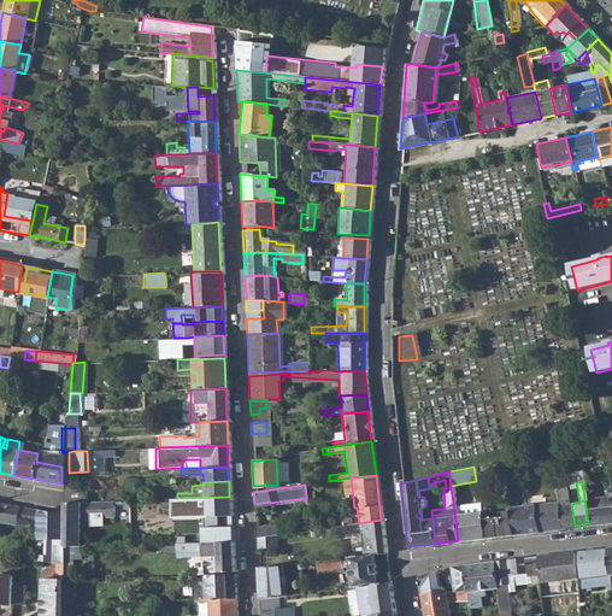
[(560,527),(575,526),(571,504),(568,504),(564,488),(553,490),(555,502),(560,527)]
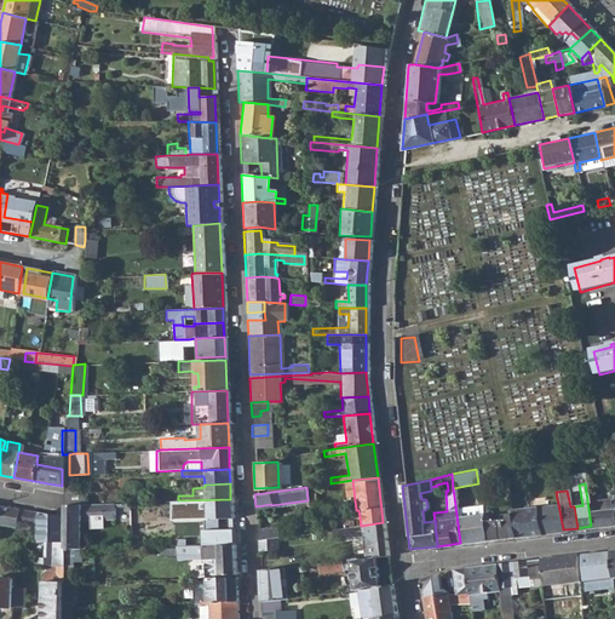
[(233,545),(230,499),(178,500),(170,500),(170,510),(180,509),(180,506),(184,506),(184,509),(188,509),(187,506),(200,506),(200,521),(206,521),(207,538),(185,539),(185,546),(233,545)]
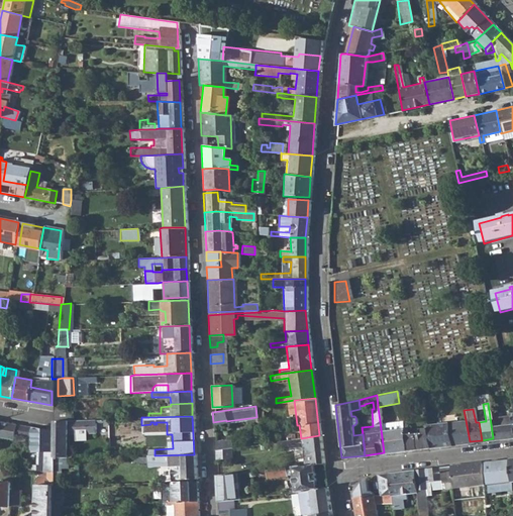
[(493,438),(512,436),(512,430),(512,422),(496,424),(495,417),(490,417),(493,438)]
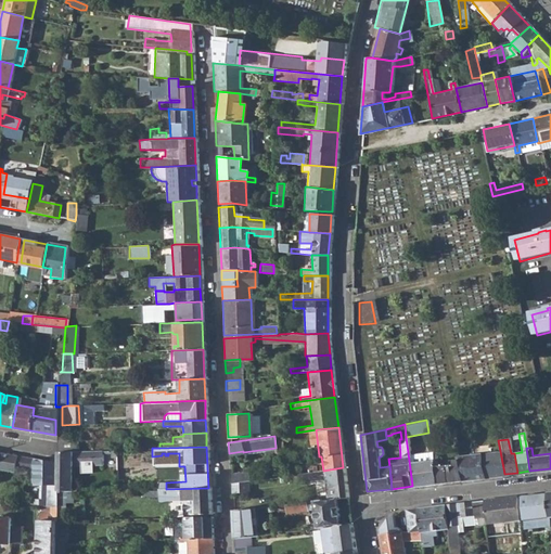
[(67,451),(54,452),(54,462),(53,491),(69,491),(69,465),(100,464),(100,450),(67,451)]
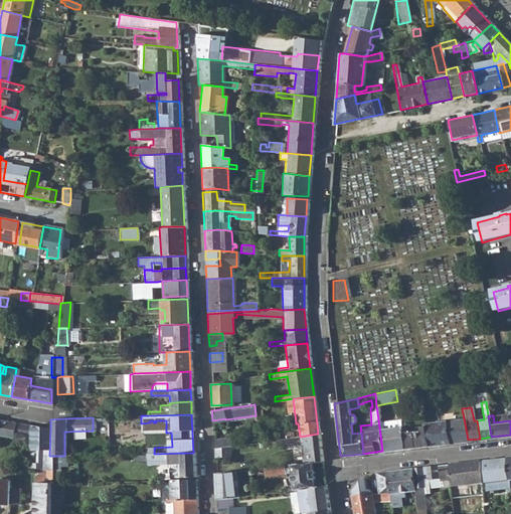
[(382,451),(404,448),(402,433),(399,418),(395,418),(397,430),(390,431),(389,422),(384,422),(383,419),(378,419),(382,451)]
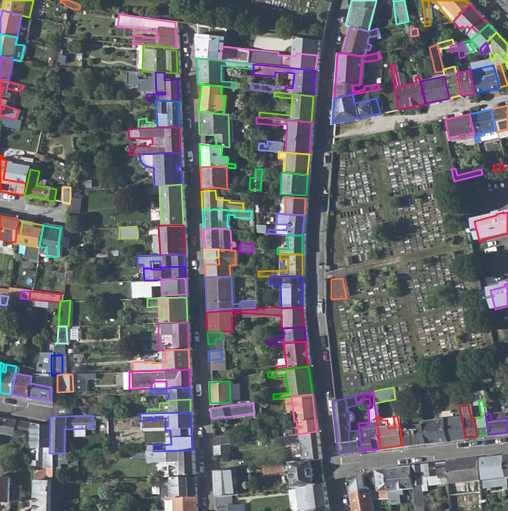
[(424,442),(465,437),(461,416),(421,421),(422,424),(424,442)]
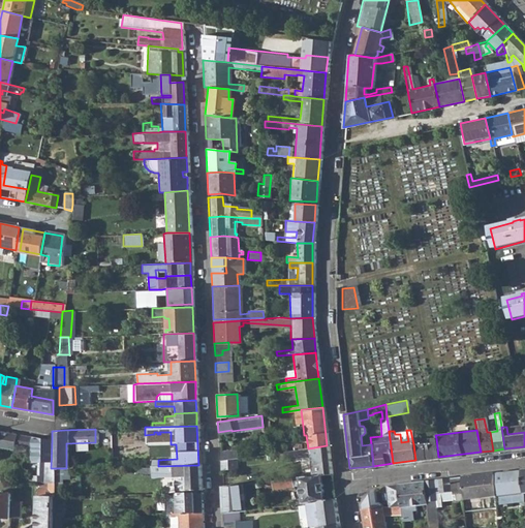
[(51,468),(52,440),(5,432),(3,447),(11,448),(12,445),(30,448),(30,458),(40,458),(40,463),(38,462),(38,470),(40,470),(40,475),(31,475),(31,482),(43,483),(51,484),(51,468)]
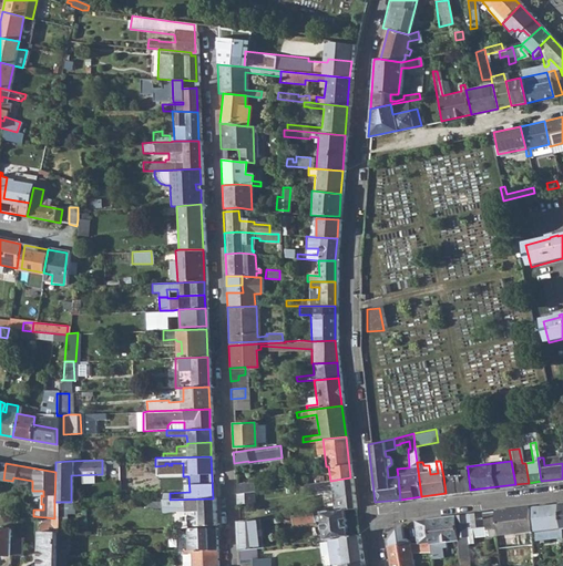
[(446,493),(470,490),(468,470),(459,471),(460,474),(443,476),(446,493)]
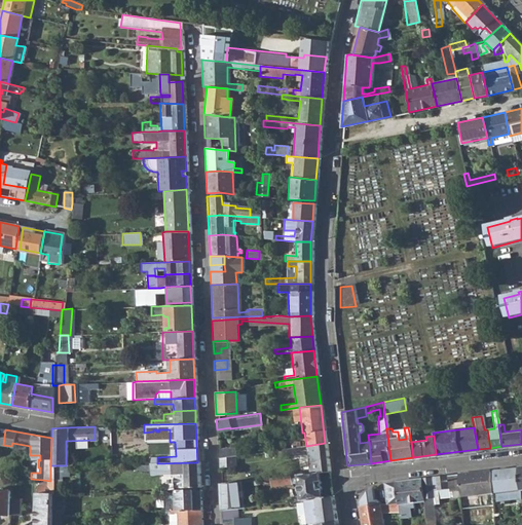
[(308,473),(315,472),(328,471),(325,443),(306,446),(283,449),(284,456),(306,453),(308,473)]
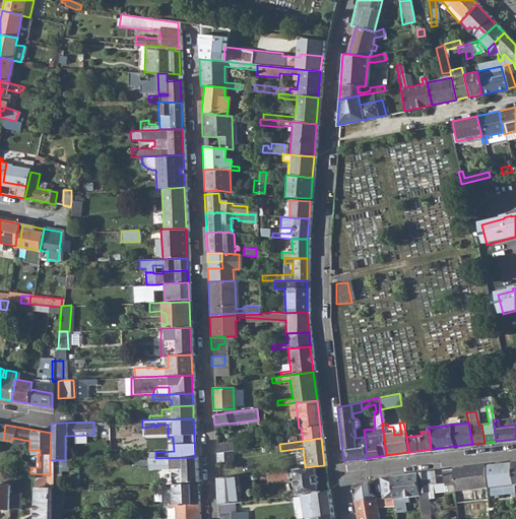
[(231,442),(214,442),(215,452),(231,450),(231,442)]
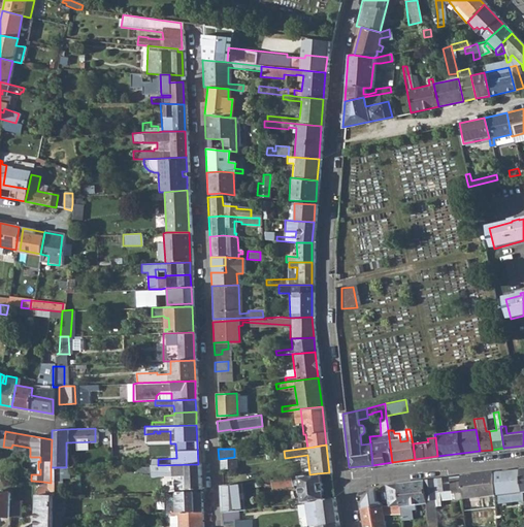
[(234,457),(219,459),(219,467),(234,466),(234,457)]
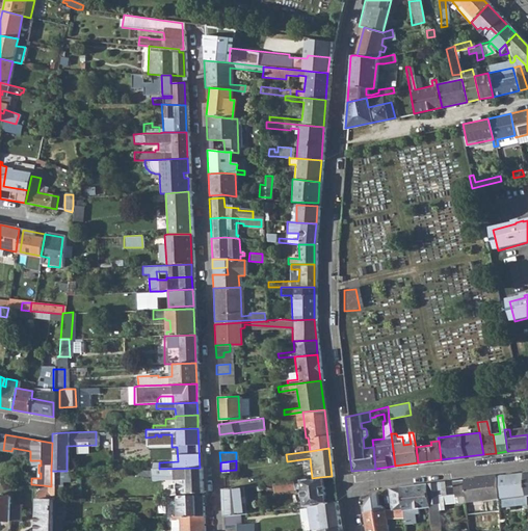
[(201,493),(200,468),(159,469),(151,469),(151,476),(155,476),(157,479),(161,476),(173,475),(174,494),(201,493)]
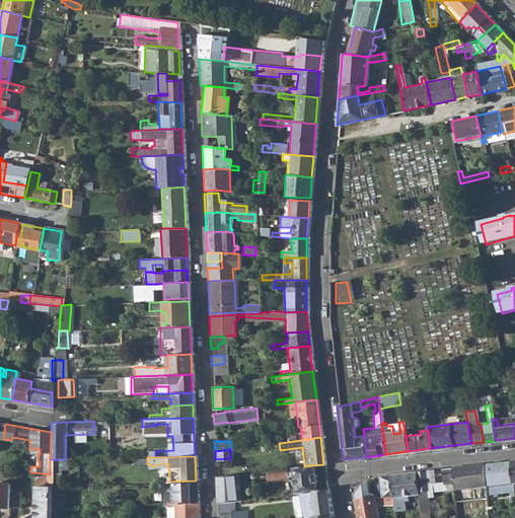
[(512,483),(510,459),(485,462),(487,492),(490,491),(490,485),(512,483)]
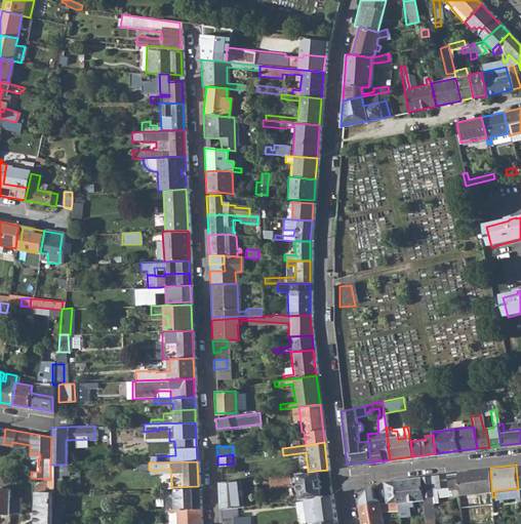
[(488,490),(486,469),(454,473),(455,489),(456,493),(488,490)]
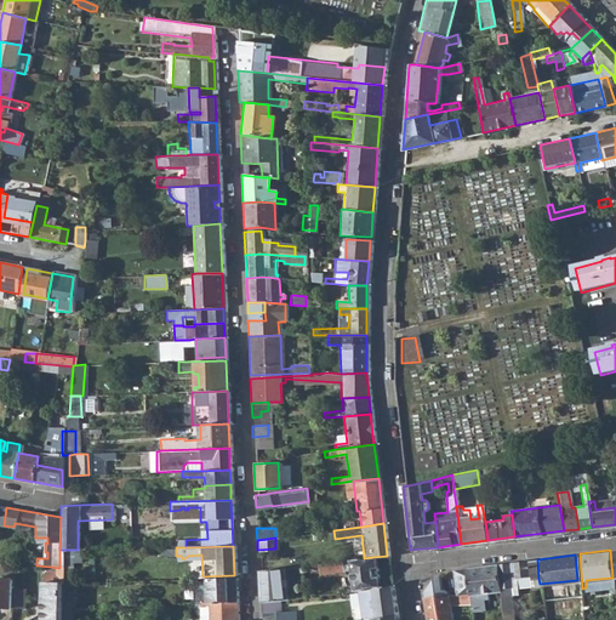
[(352,590),(377,587),(376,576),(377,576),(376,568),(375,568),(372,557),(364,558),(307,564),(308,570),(320,569),(321,574),(342,572),(342,569),(349,569),(352,590)]
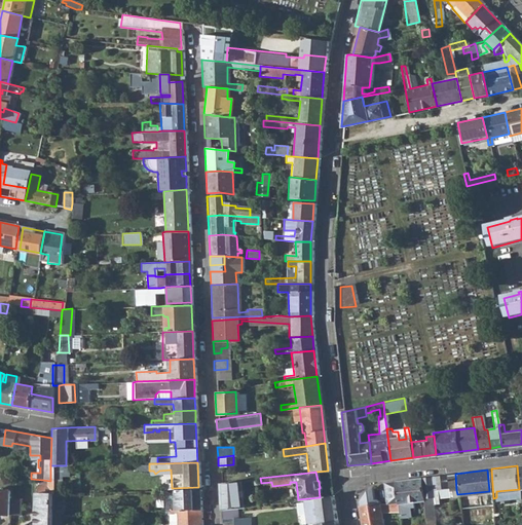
[(456,490),(455,474),(419,478),(421,501),(423,520),(433,519),(431,496),(432,496),(432,489),(446,487),(447,490),(456,490)]
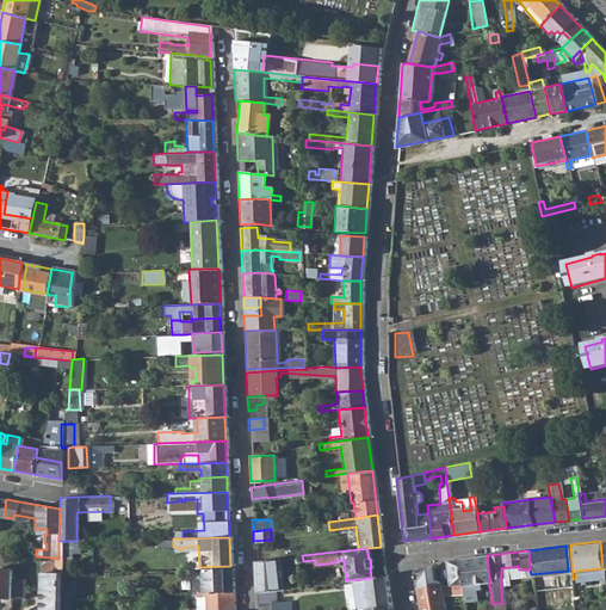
[(489,583),(487,555),(457,559),(462,593),(462,596),(468,596),(467,590),(465,590),(465,584),(489,583)]
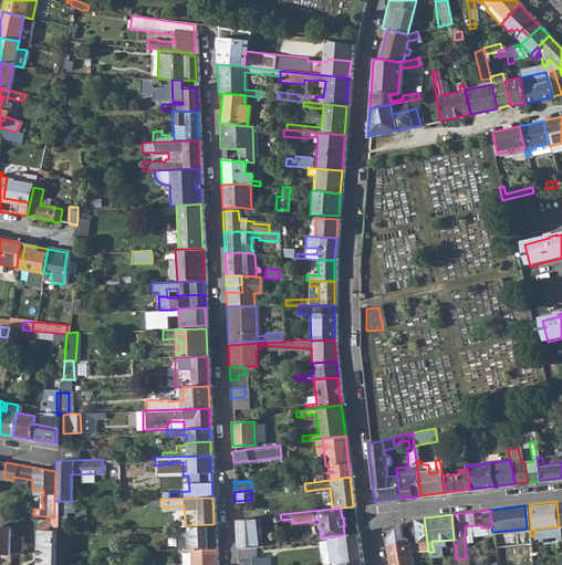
[(52,564),(54,518),(47,516),(47,522),(35,522),(34,564),(52,564)]
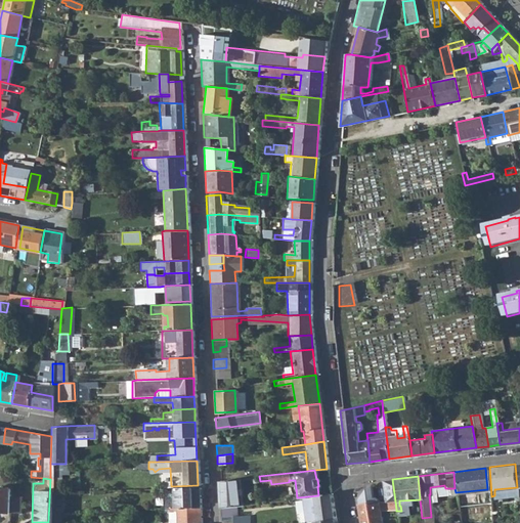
[(237,479),(217,481),(219,507),(233,505),(241,505),(240,493),(242,493),(241,488),(239,488),(237,479)]
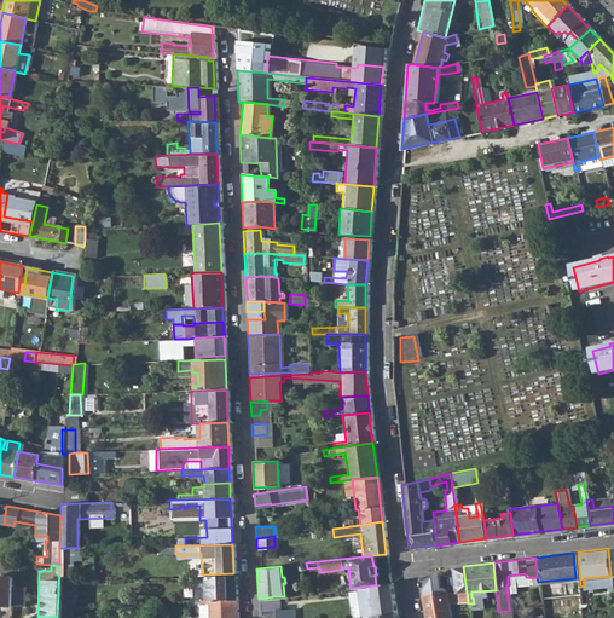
[(468,601),(463,566),(451,567),(450,573),(451,577),(449,578),(450,584),(451,584),(453,593),(457,593),(459,602),(468,601)]
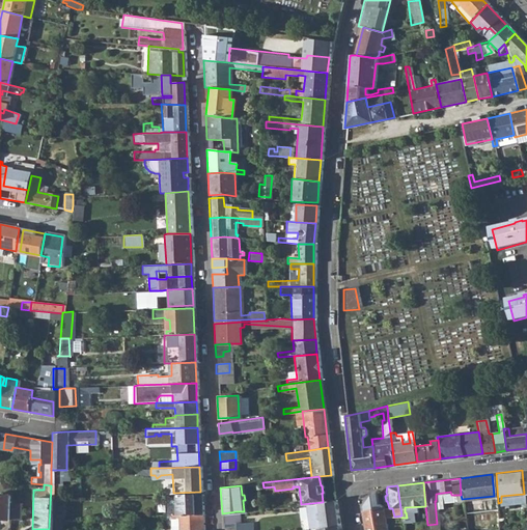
[(0,519),(9,519),(8,494),(0,494),(0,519)]
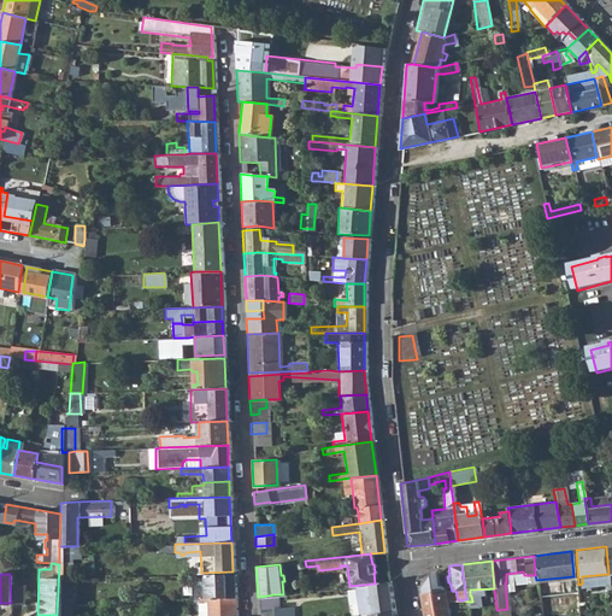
[(233,598),(233,575),(192,576),(192,580),(195,580),(195,593),(192,593),(192,599),(196,599),(233,598)]
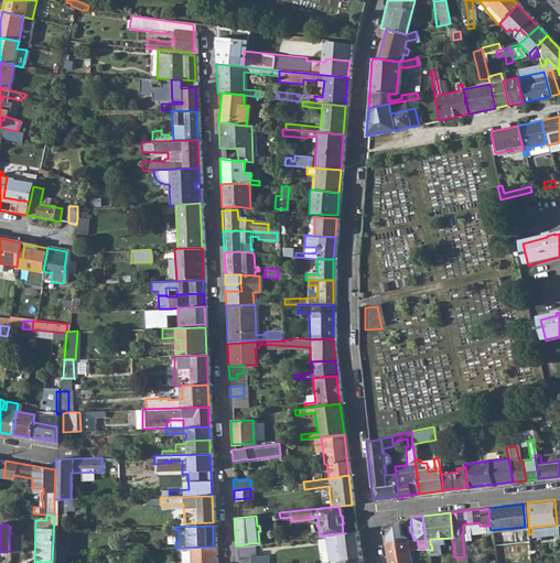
[(318,562),(335,562),(358,559),(355,532),(343,533),(320,536),(316,537),(318,542),(338,540),(341,556),(329,558),(327,554),(316,555),(318,562)]
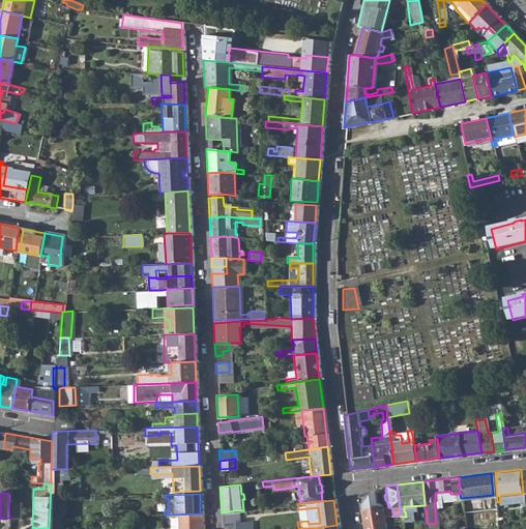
[(384,528),(381,507),(378,507),(377,505),(372,505),(372,508),(361,509),(364,528),(384,528)]
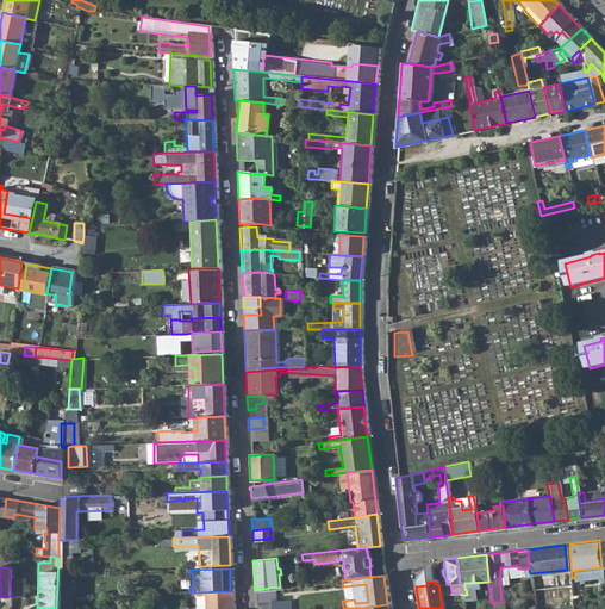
[(272,588),(255,590),(255,601),(272,598),(272,588)]
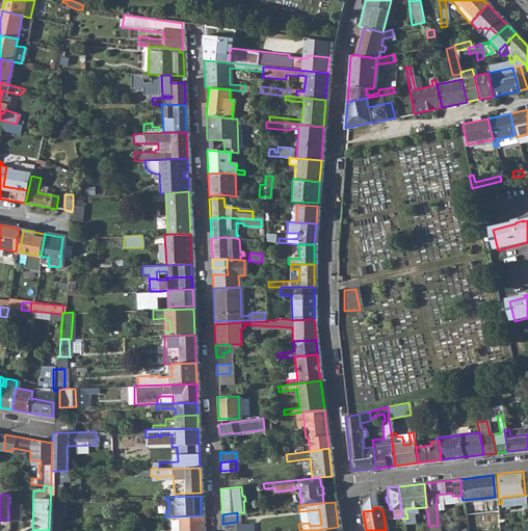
[(201,530),(201,515),(169,516),(169,521),(173,521),(175,520),(177,520),(177,530),(201,530)]
